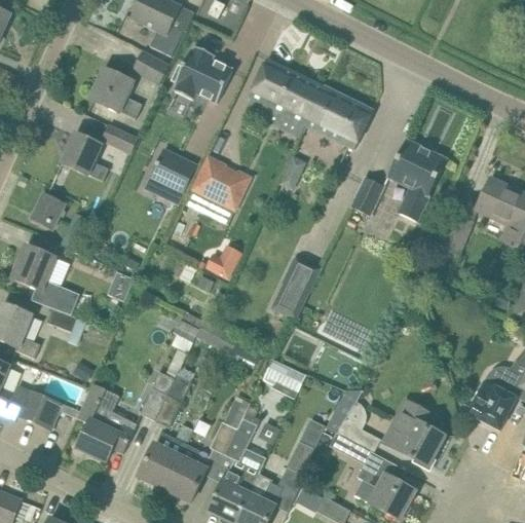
[(138,0),(129,16),(157,30),(150,45),(171,55),(183,30),(173,24),(182,5),(171,0),(138,0)]
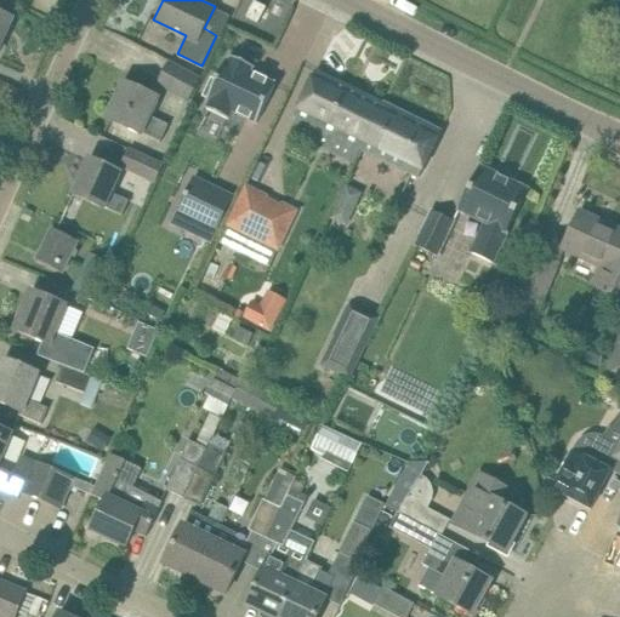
[(251,0),(244,15),(256,21),(265,5),(255,0),(251,0)]
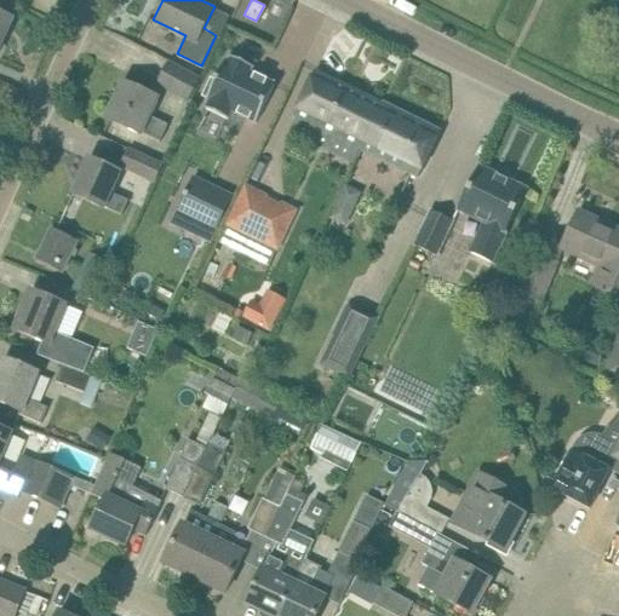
[(0,41),(12,16),(0,10),(0,41)]
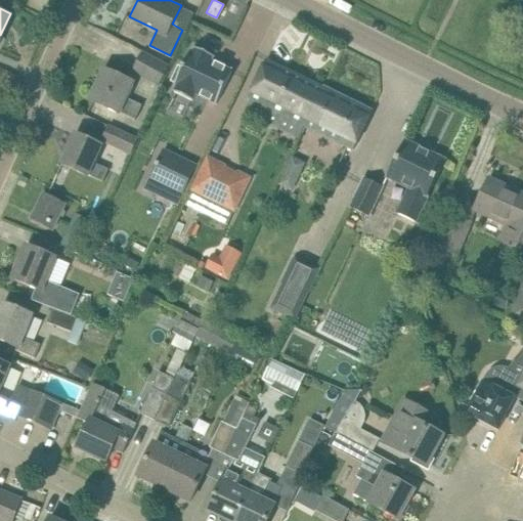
[(173,90),(191,98),(194,92),(216,101),(231,69),(211,59),(213,54),(194,46),(192,50),(189,49),(181,67),(177,64),(171,79),(174,80),(174,82),(177,83),(173,90)]
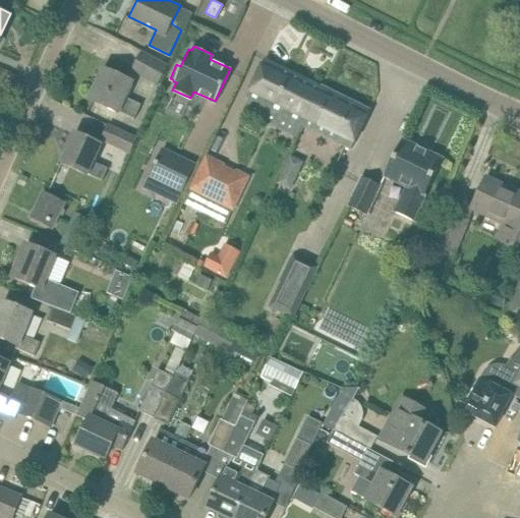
[(133,68),(159,80),(168,63),(142,52),(133,68)]
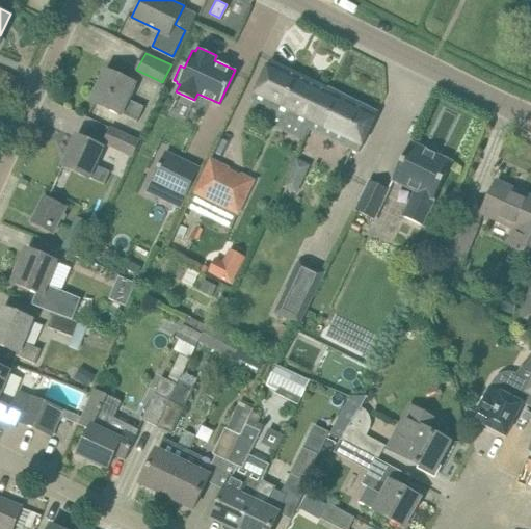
[(250,98),(309,126),(328,87),(269,58),(250,98)]
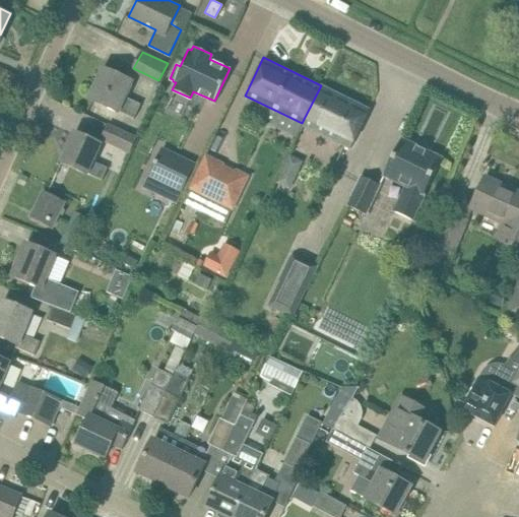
[(103,67),(89,98),(135,119),(141,105),(128,99),(135,81),(103,67)]
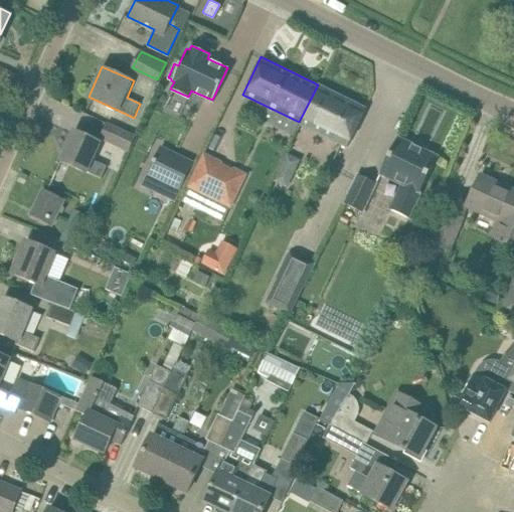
[(318,84),(299,122),(346,145),(365,107),(318,84)]
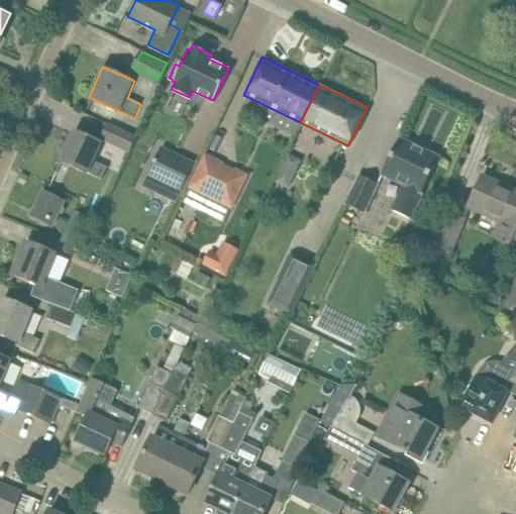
[(107,122),(100,137),(127,149),(134,134),(107,122)]
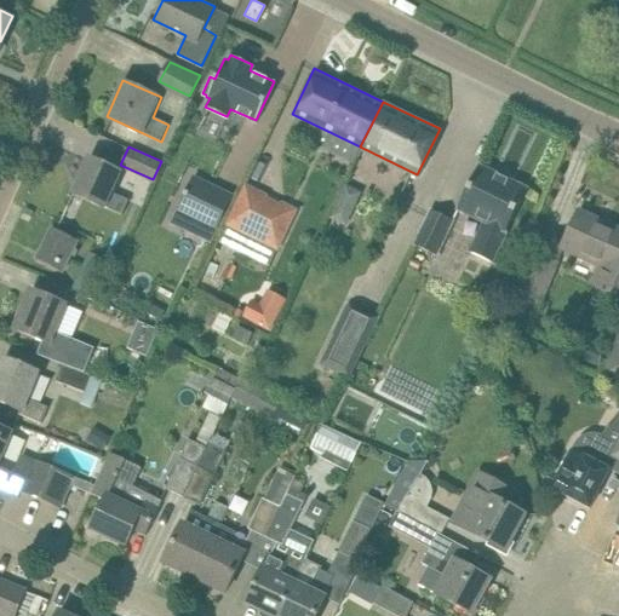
[(87,156),(72,191),(121,213),(130,195),(114,189),(122,171),(87,156)]
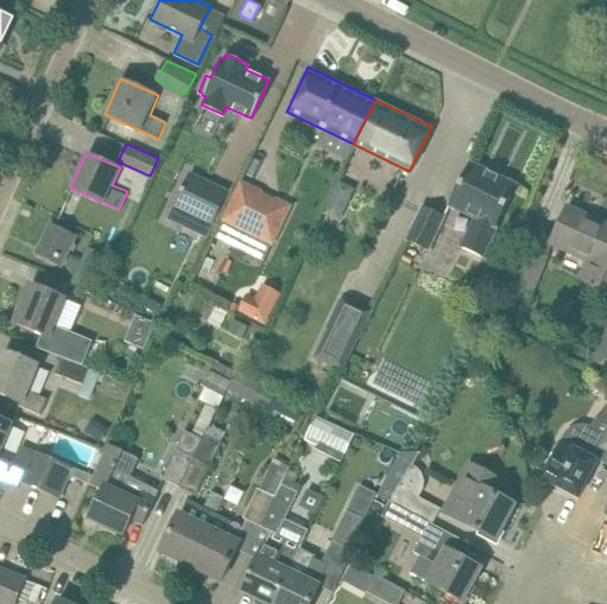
[(468,160),(448,203),(475,216),(462,245),(481,253),(516,183),(468,160)]
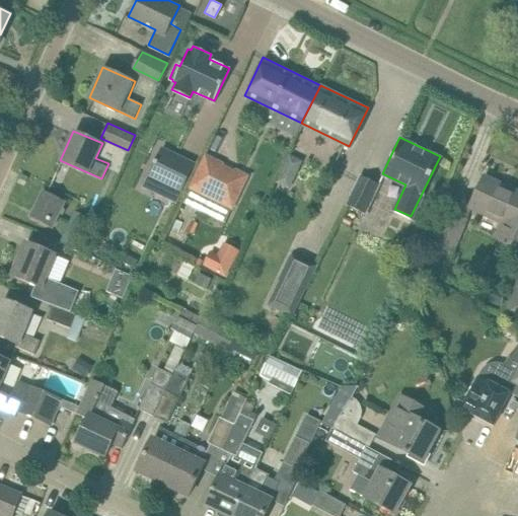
[(161,147),(147,176),(180,193),(195,162),(161,147)]
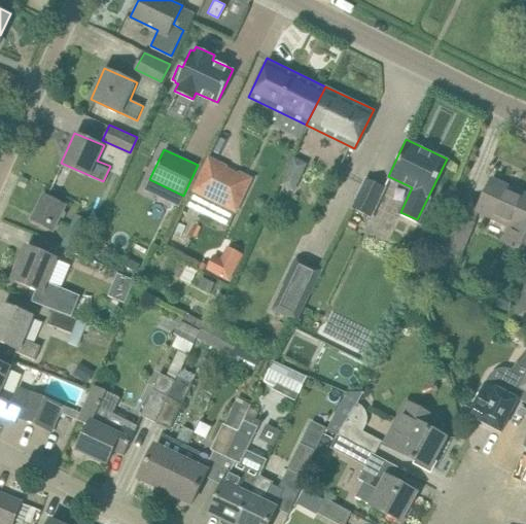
[(208,153),(193,188),(236,210),(253,175),(239,168),(238,172),(226,166),(228,163),(208,153)]
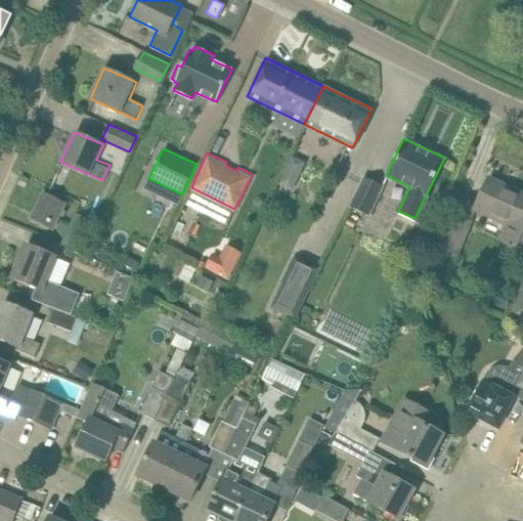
[(294,188),(302,159),(282,154),(274,183),(294,188)]
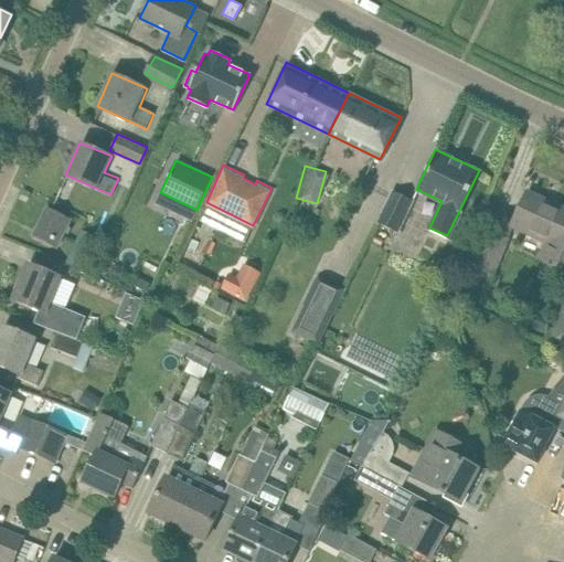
[(376,221),(396,231),(412,199),(392,189),(376,221)]
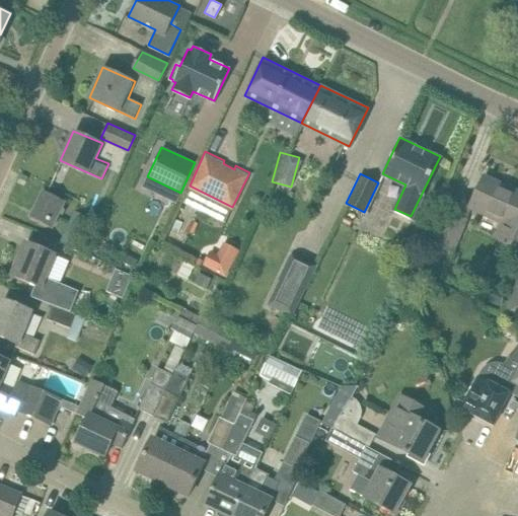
[(497,238),(517,246),(517,195),(500,187),(501,182),(484,174),(469,207),(504,222),(497,238)]
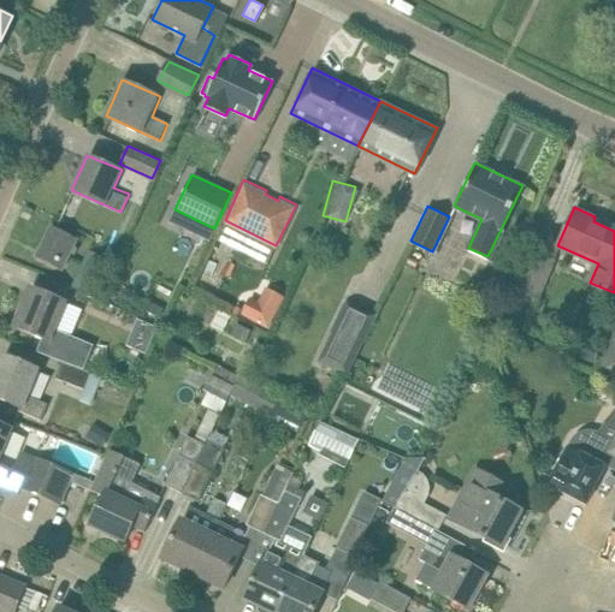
[(72,244),(76,237),(51,225),(35,255),(60,267),(69,250),(74,253),(77,247),(72,244)]
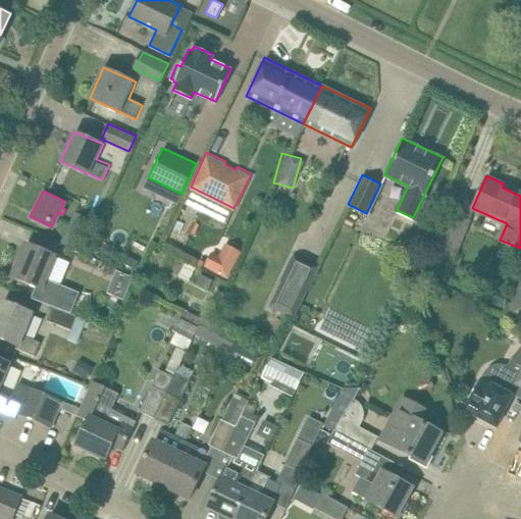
[(443,210),(428,242),(455,253),(468,221),(443,210)]
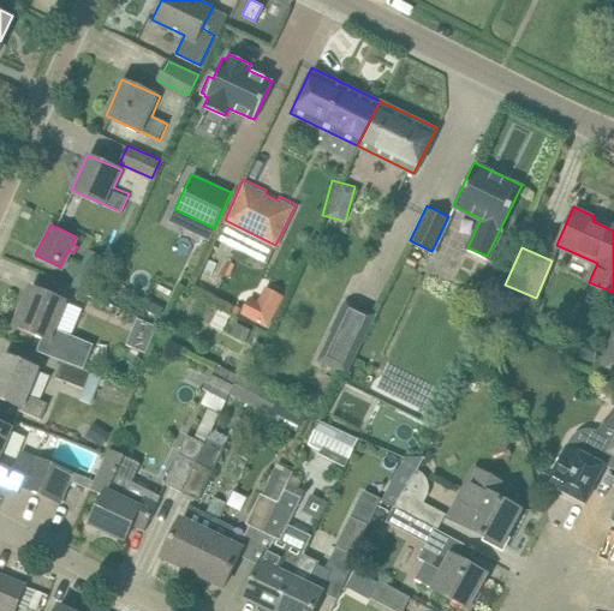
[(31,286),(15,324),(42,336),(36,351),(60,359),(83,367),(93,343),(55,328),(66,301),(53,295),(31,286)]
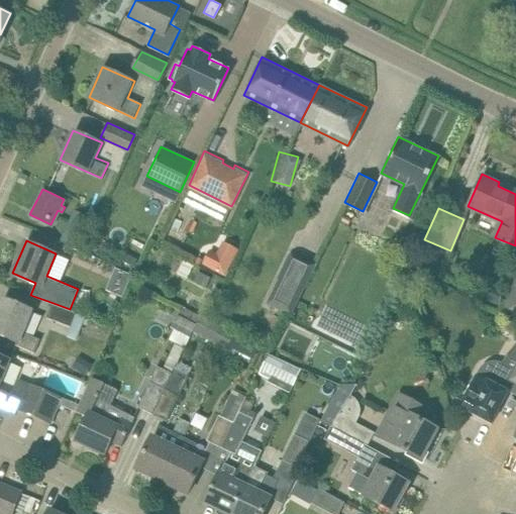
[(210,248),(203,262),(210,266),(217,252),(210,248)]
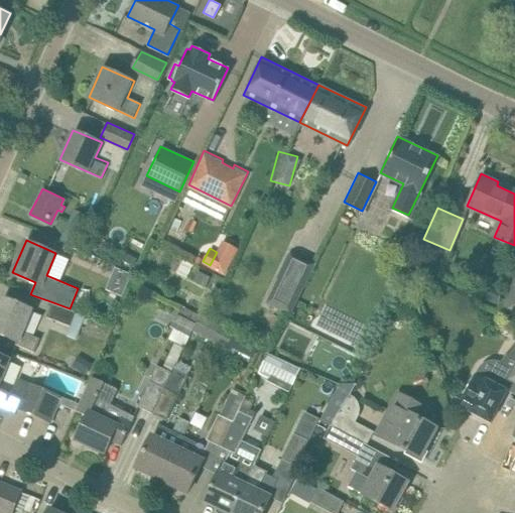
[(314,263),(288,250),(266,302),(290,313),(314,263)]
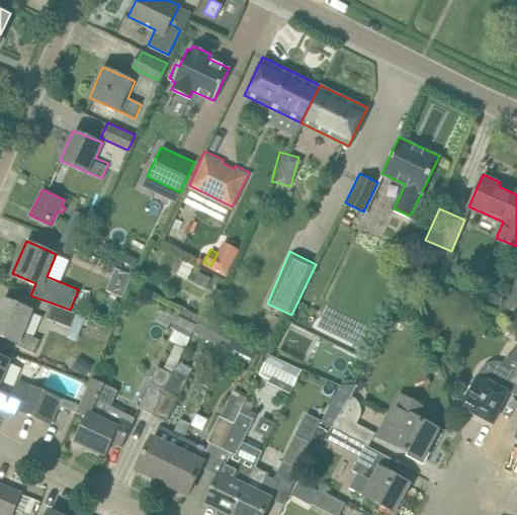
[(126,252),(123,259),(133,264),(137,256),(126,252)]
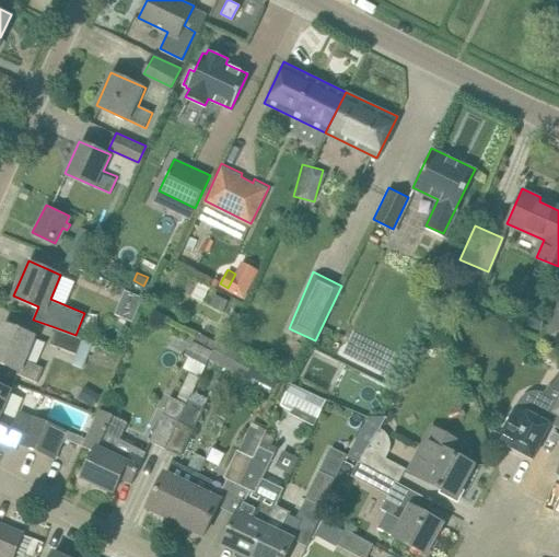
[(211,291),(206,302),(220,309),(225,299),(211,291)]
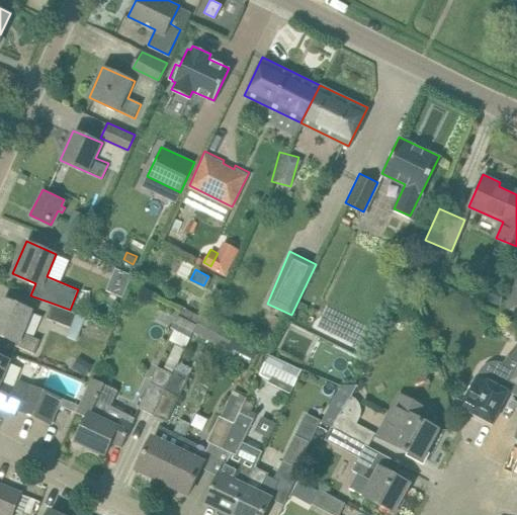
[(112,274),(107,289),(120,294),(126,280),(112,274)]
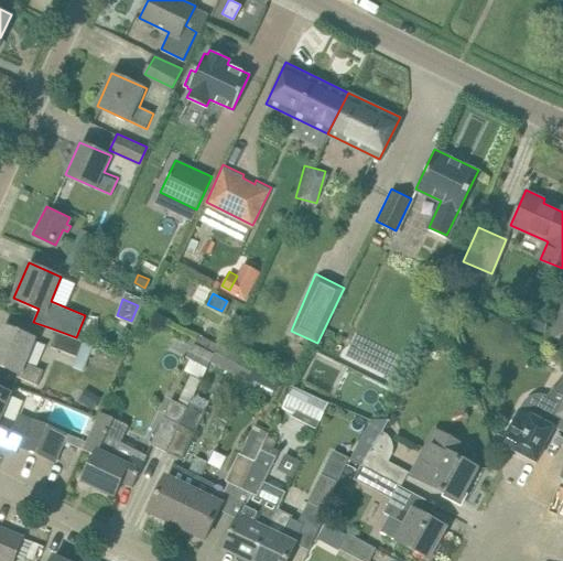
[(562,308),(550,342),(562,348),(562,308)]
